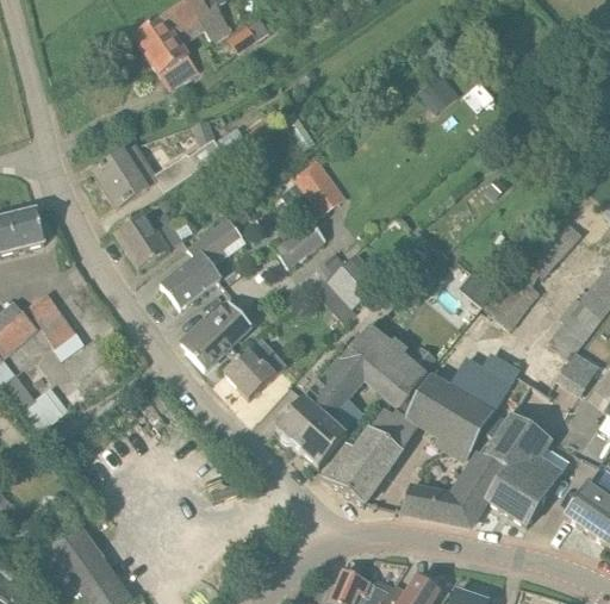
[(166,83),(193,64),(187,55),(188,55),(176,36),(198,23),(211,44),(222,37),(224,41),(223,42),(234,56),(265,36),(256,24),(248,30),(246,26),(234,35),(222,17),(235,7),(229,0),(186,0),(134,36),(166,83)]
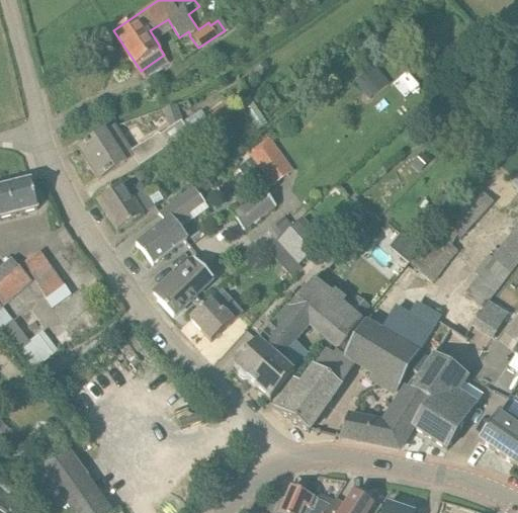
[(376,60),(356,75),(369,93),(390,78),(376,60)]
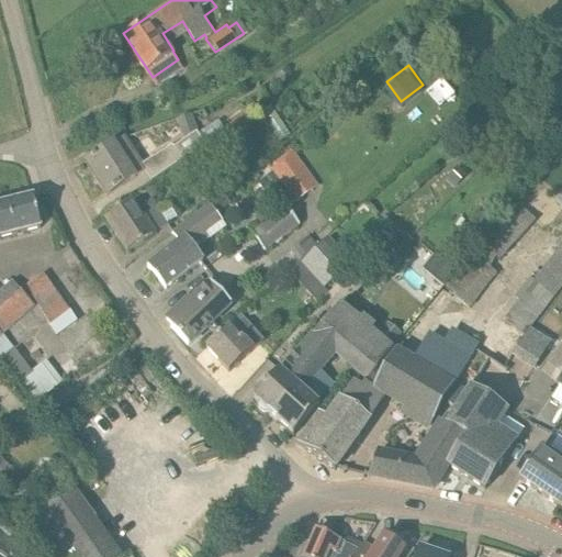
[(279,137),(290,129),(271,101),(259,109),(279,137)]
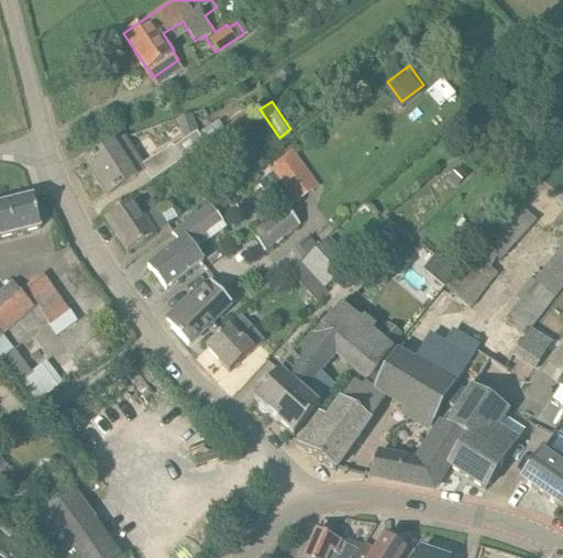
[(225,127),(249,112),(244,105),(221,119),(225,127)]
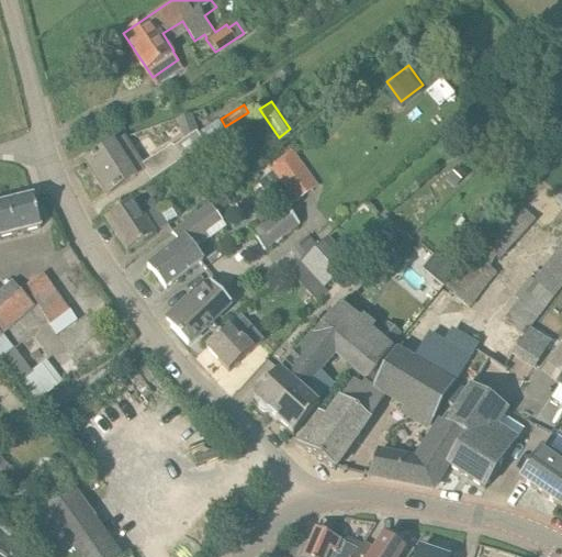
[(171,142),(142,160),(144,165),(143,166),(150,177),(204,141),(197,127),(172,143),(171,142)]
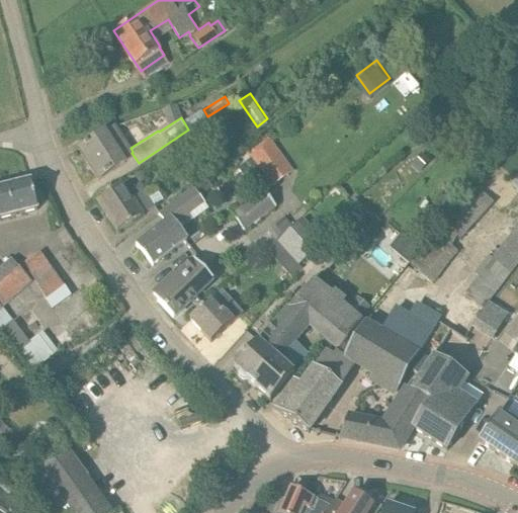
[(123,158),(132,153),(133,152),(131,148),(114,123),(104,129),(104,126),(78,144),(97,176),(123,159),(123,158)]
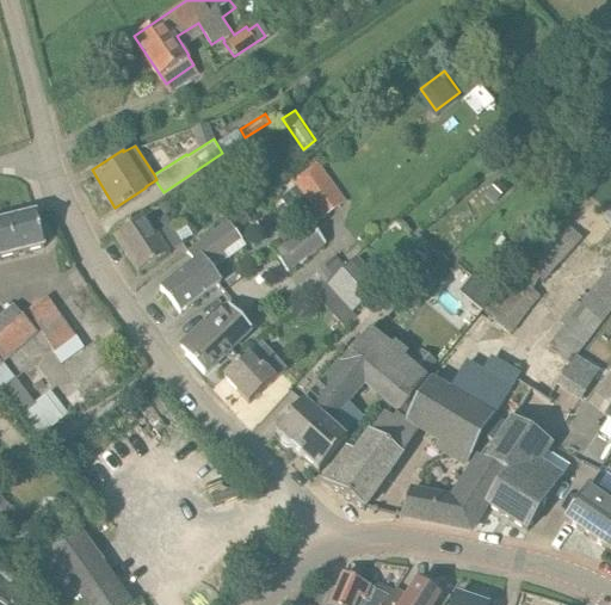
[(319,213),(343,195),(313,154),(289,171),(292,177),(319,213)]
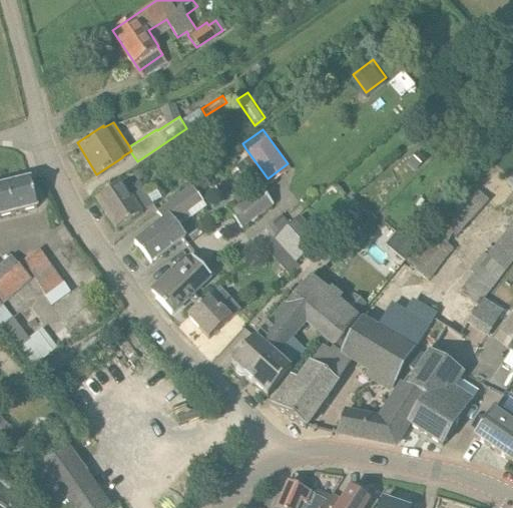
[(168,171),(196,153),(184,133),(155,150),(168,171)]
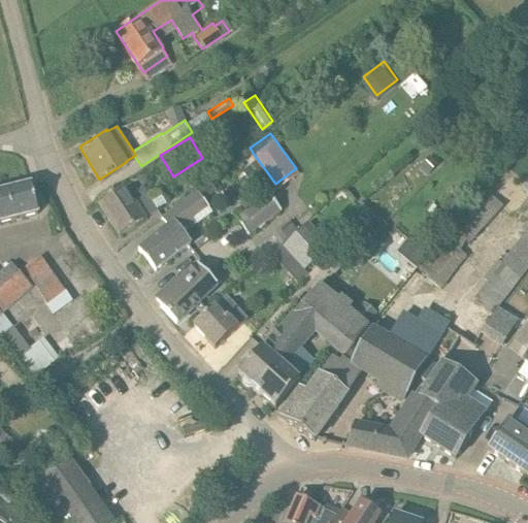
[(265,191),(275,184),(253,153),(251,154),(255,159),(239,170),(251,185),(257,180),(265,191)]
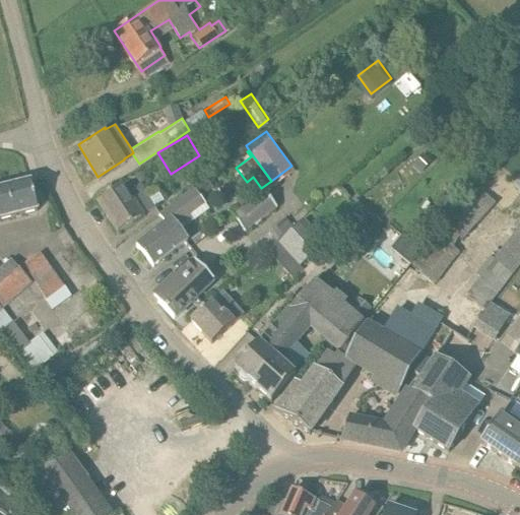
[(0,332),(31,370),(74,335),(67,325),(50,337),(44,329),(31,338),(13,317),(12,319),(9,314),(38,291),(30,281),(33,280),(10,255),(0,263),(0,215),(38,206),(30,178),(0,185),(0,332)]
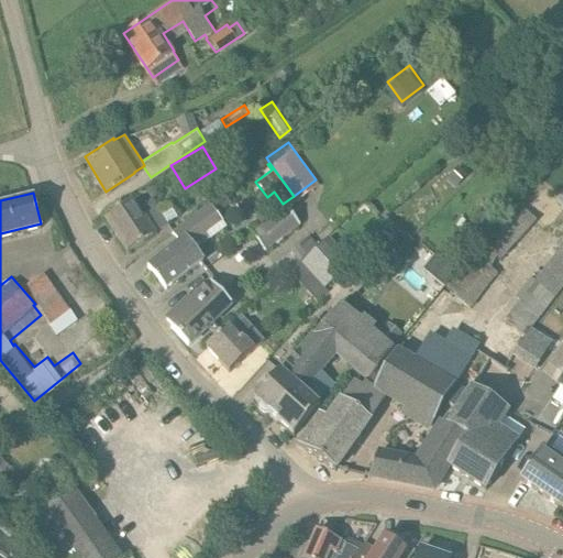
[(141,205),(133,193),(103,211),(128,248),(168,220),(153,197),(141,205)]
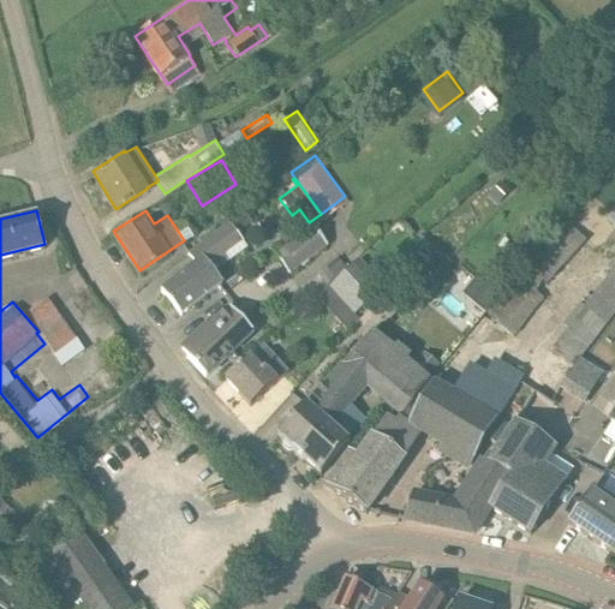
[(230,220),(189,250),(196,261),(161,287),(180,311),(222,279),(214,267),(227,257),(220,248),(239,233),(230,220)]
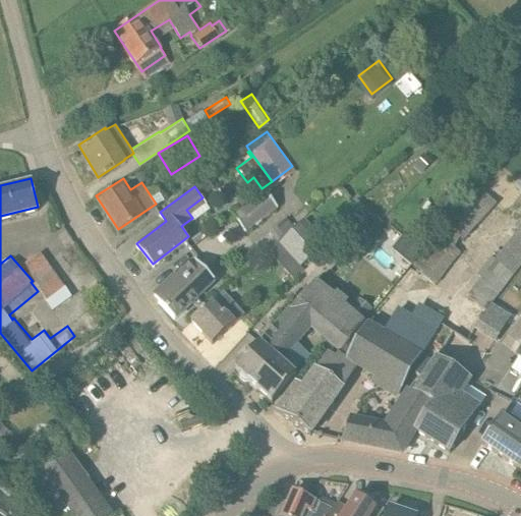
[(444,230),(457,243),(499,198),(485,186),(444,230)]
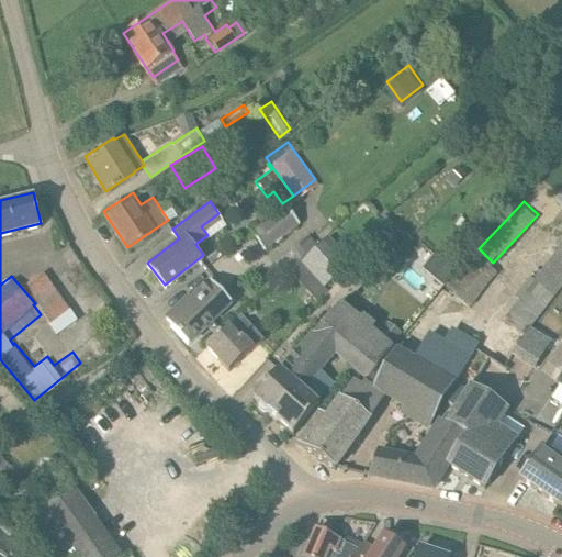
[(250,230),(265,247),(300,221),(285,202),(250,230)]
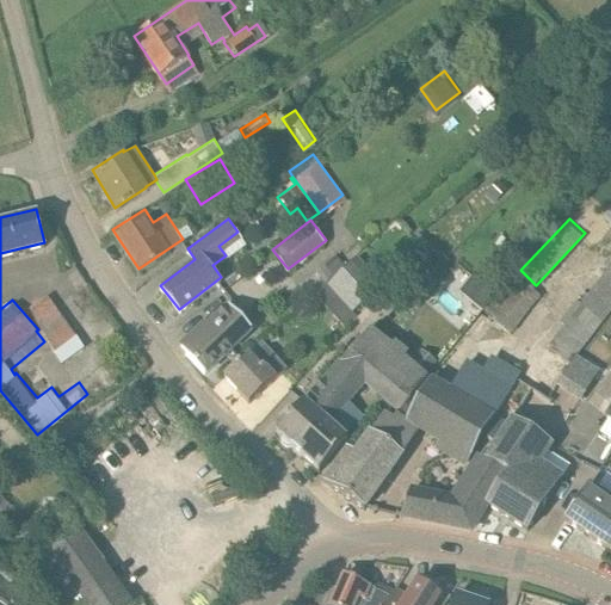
[(340,265),(325,279),(343,298),(351,307),(375,284),(350,257),(345,261),(340,265)]
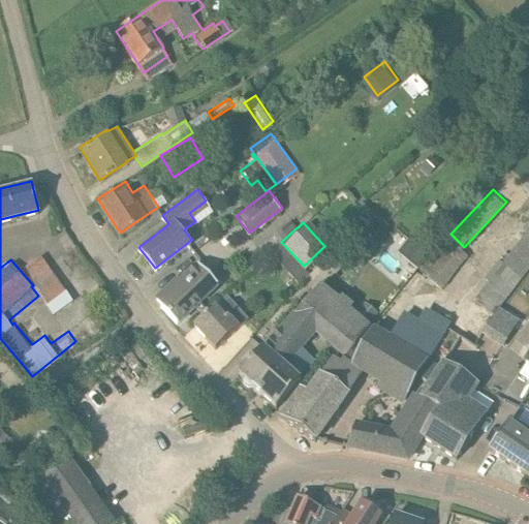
[(524,274),(528,266),(528,226),(504,258),(524,274)]
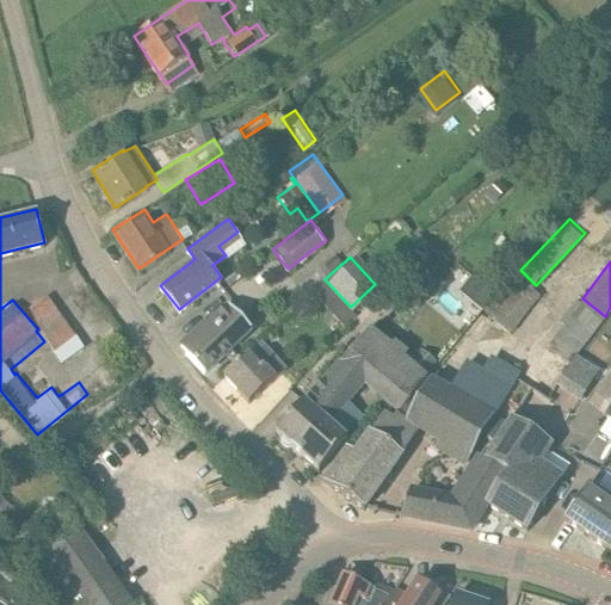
[(325,279),(314,290),(331,309),(343,298),(325,279)]
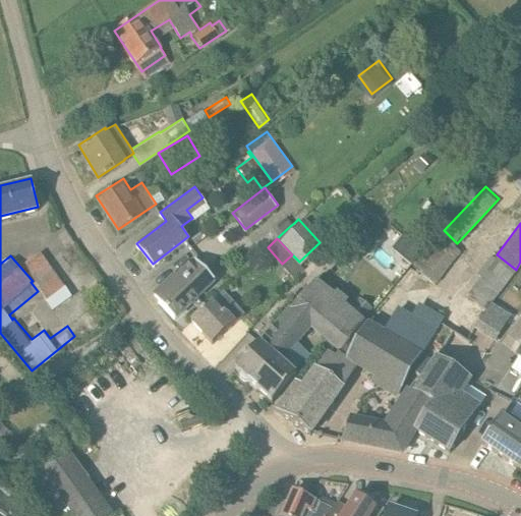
[(400,254),(408,262),(421,245),(413,238),(400,254)]
